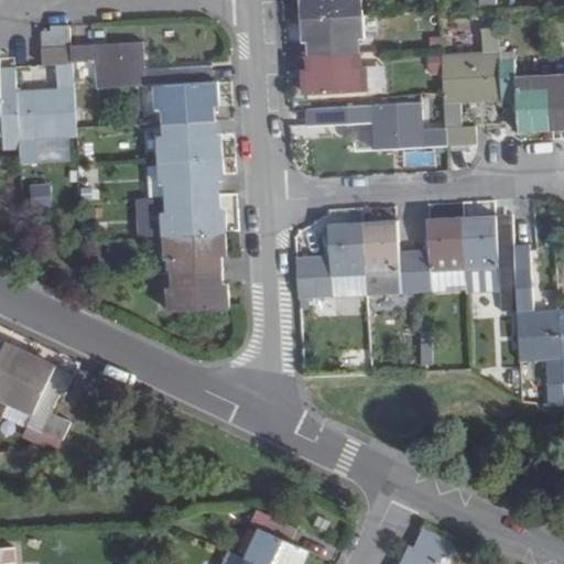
[(301,0),(302,17),(362,13),(361,0),(301,0)]
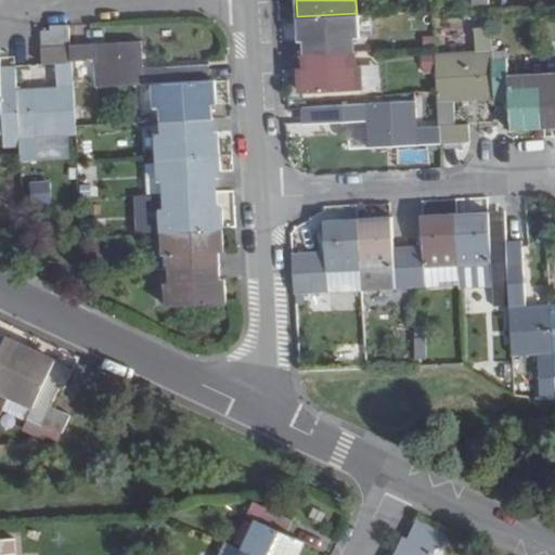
[(298,35),(304,35),(305,53),(349,51),(348,36),(359,36),(358,13),(357,13),(297,16),(298,35)]
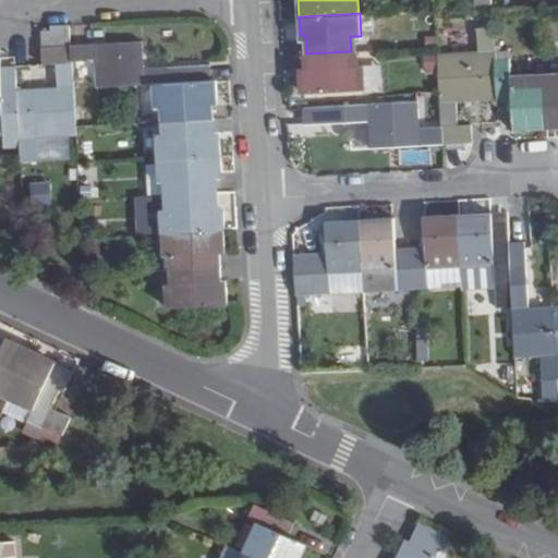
[(44,32),(44,47),(71,46),(70,25),(52,26),(52,32),(44,32)]
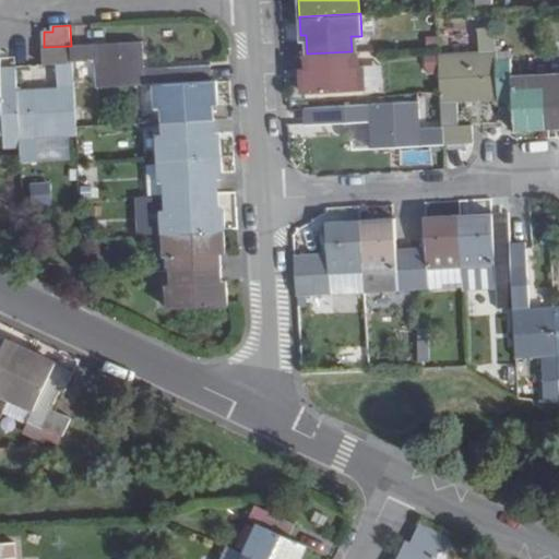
[(482,93),(483,99),(498,98),(496,58),(494,27),(477,28),(479,51),(438,52),(441,92),(442,127),(443,143),(473,141),(473,123),(460,125),(459,94),(482,93)]
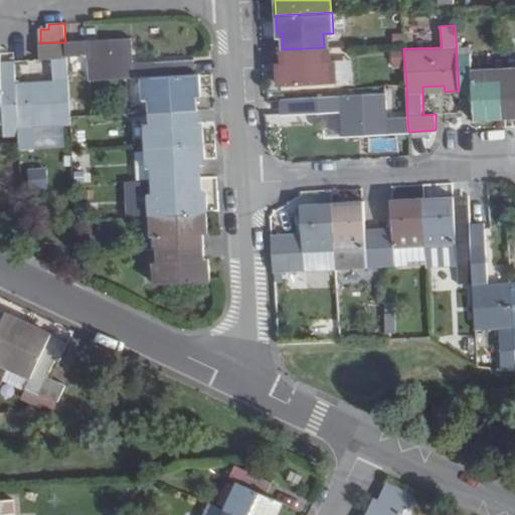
[(132,55),(131,39),(65,42),(66,58),(88,57),(89,80),(143,77),(194,74),(193,59),(126,63),(125,55),(132,55)]
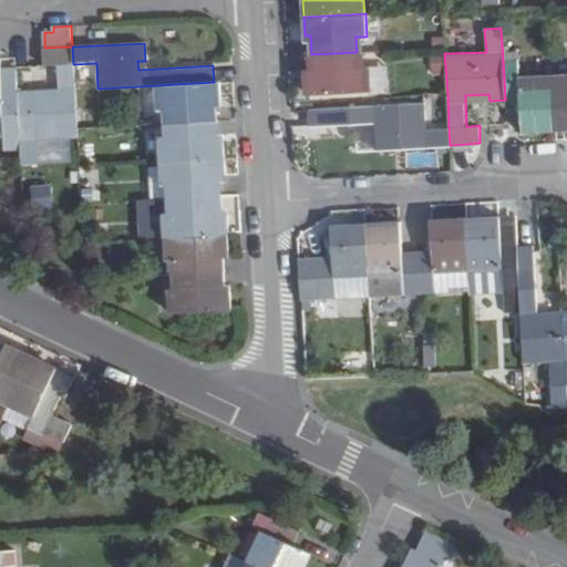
[(34,90),(18,91),(20,133),(21,151),(22,165),(79,162),(73,64),(72,47),(44,48),(45,66),(57,65),(59,95),(34,96),(34,90)]
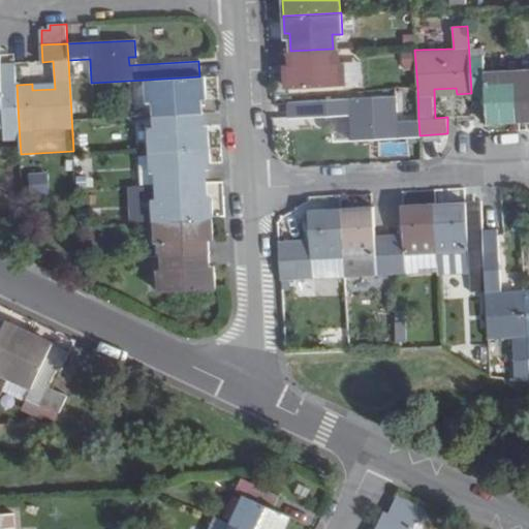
[(334,63),(333,49),(290,51),(291,69),(287,69),(288,87),(344,84),(343,62),(334,63)]
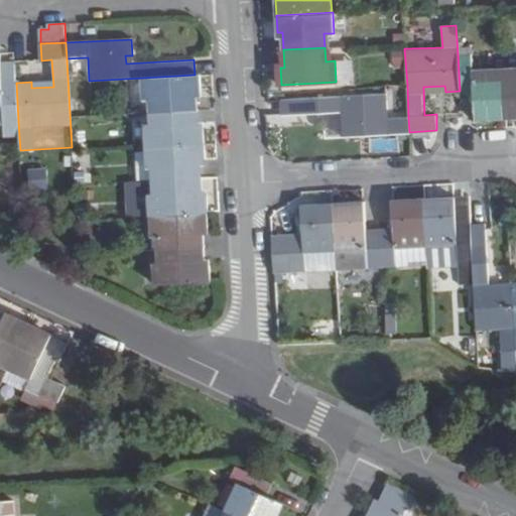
[(477,120),(506,118),(504,68),(474,69),(473,53),(458,53),(460,91),(475,91),(477,120)]
